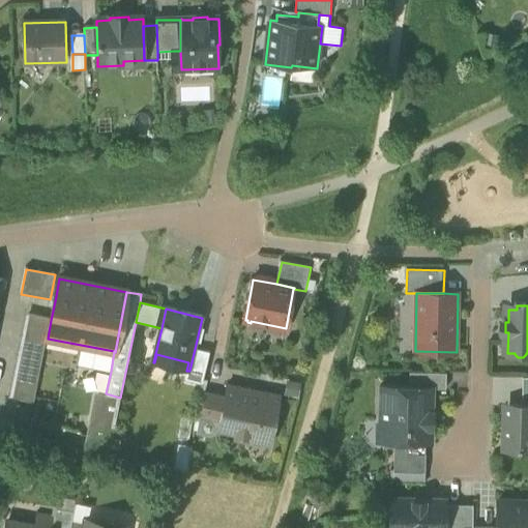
[(27,328),(49,332),(51,320),(30,316),(27,328)]
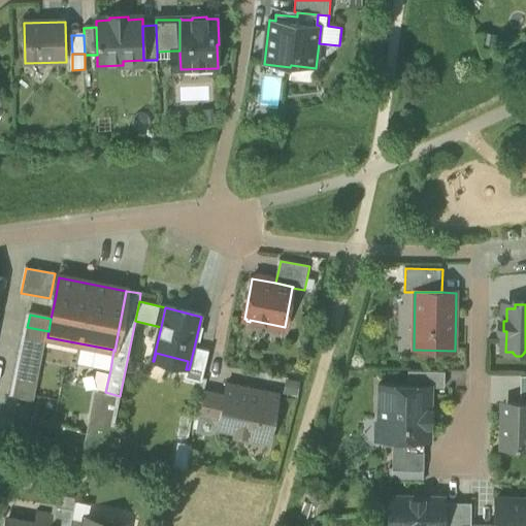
[(48,331),(27,327),(15,387),(36,392),(47,337),(48,331)]
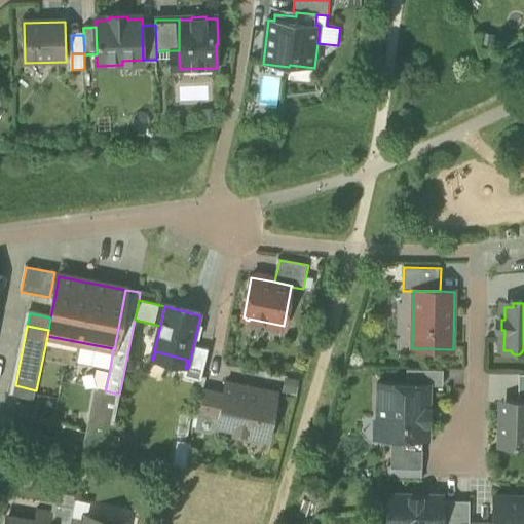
[(110,369),(113,348),(80,342),(76,362),(110,369)]
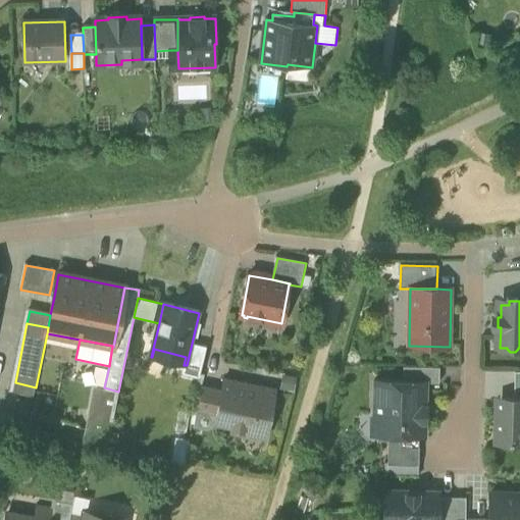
[(183,373),(200,377),(207,347),(192,344),(187,365),(185,365),(183,373)]
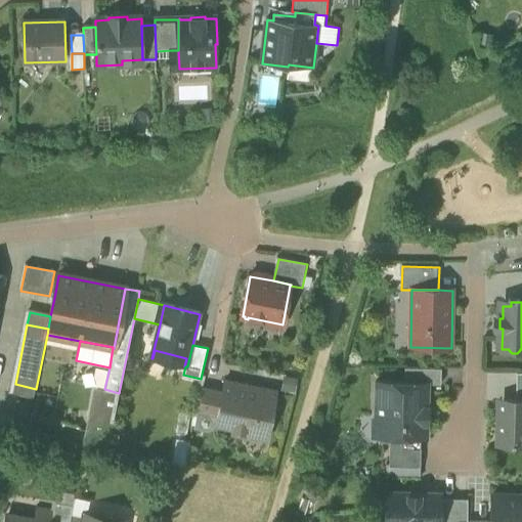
[(153,358),(184,366),(186,358),(155,350),(153,358)]
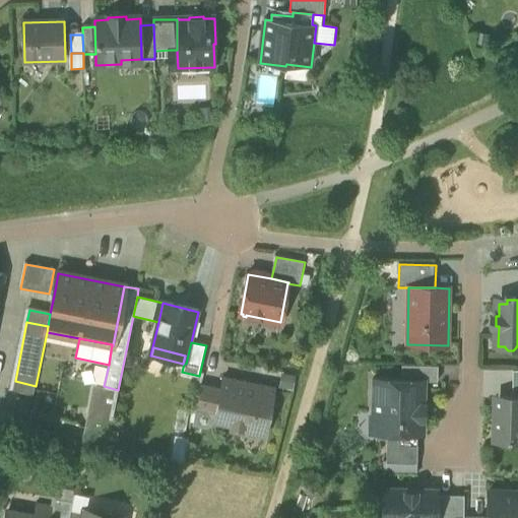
[(425,382),(438,382),(439,367),(402,366),(402,380),(425,381),(425,382)]
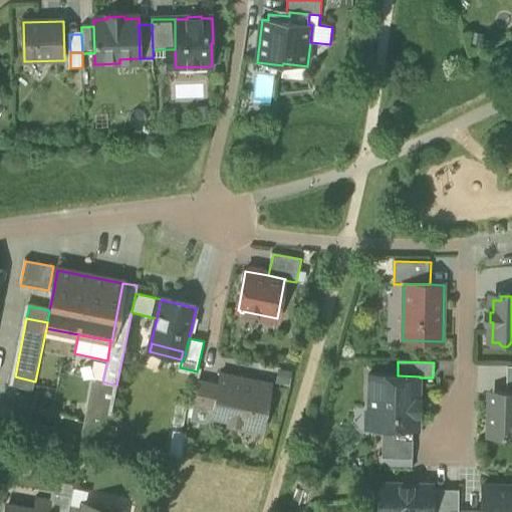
[(243,428),(262,432),(272,385),(243,378),(241,378),(241,380),(231,378),(232,376),(230,375),(221,373),(219,385),(214,409),(212,418),(230,421),(229,427),(242,429),(243,428)]
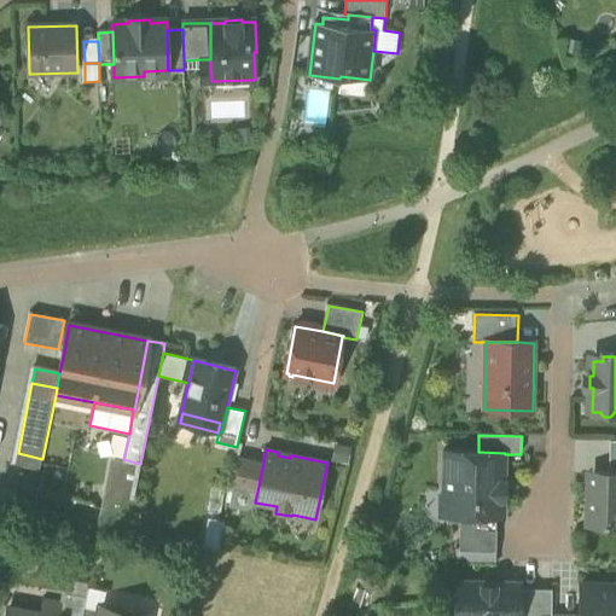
[(497,516),(504,516),(505,454),(505,453),(478,452),(445,452),(443,494),(451,494),(451,515),(462,515),(497,516)]
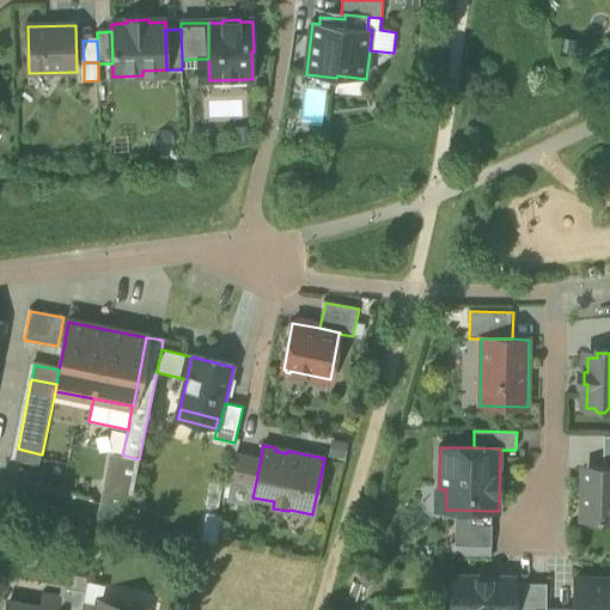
[(16,459),(40,464),(42,455),(18,449),(16,459)]
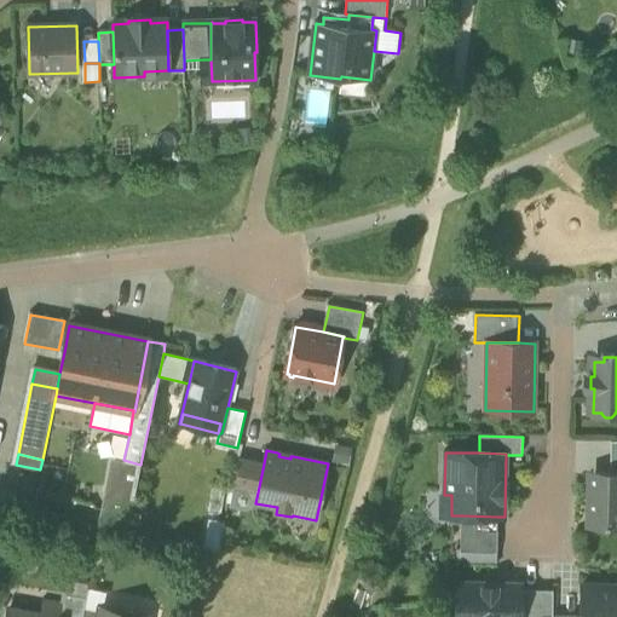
[(126,536),(140,465),(124,460),(117,459),(110,495),(104,495),(98,526),(98,528),(126,536)]
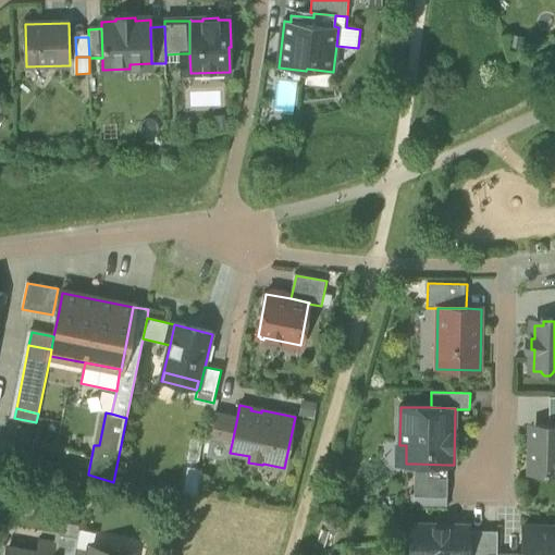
[(211,439),(232,443),(237,417),(216,412),(211,439)]
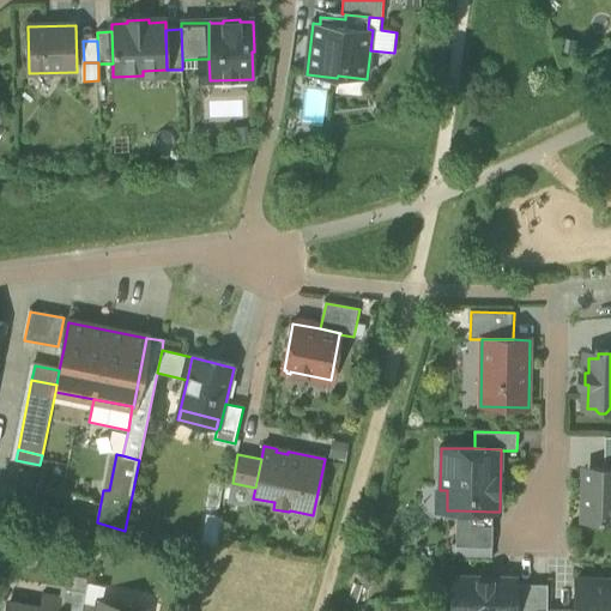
[(586,521),(610,521),(610,469),(608,469),(587,469),(586,521)]
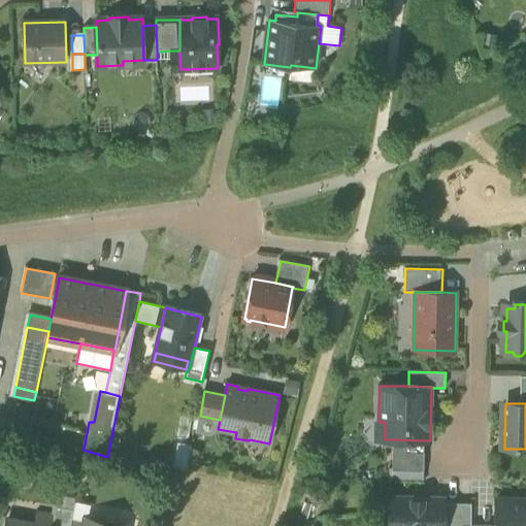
[(394,439),(393,446),(404,446),(404,451),(423,451),(424,440),(394,439)]
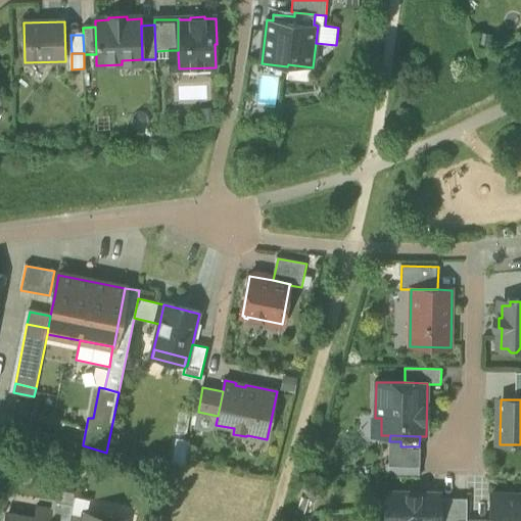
[(389,441),(389,466),(419,466),(419,446),(400,446),(400,441),(389,441)]
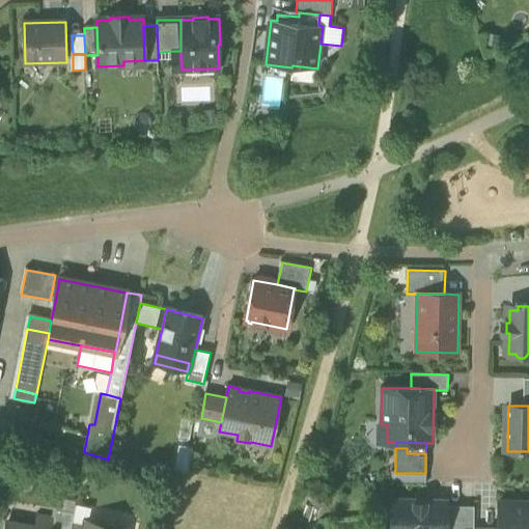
[(394,482),(425,483),(425,473),(395,473),(394,482)]
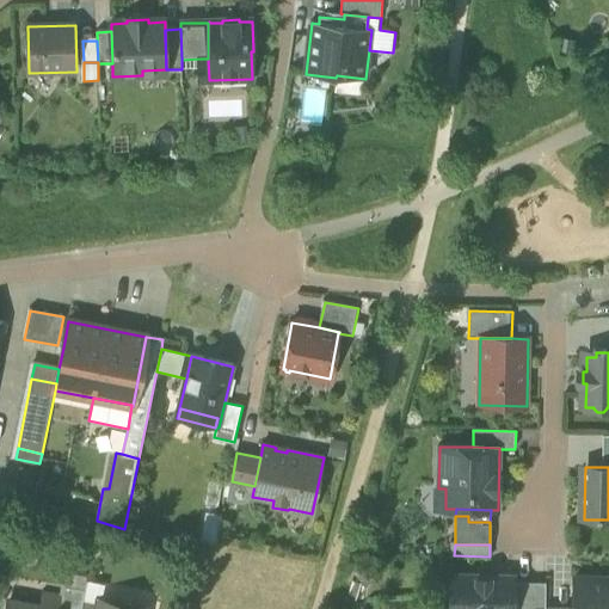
[(512,608),(514,582),(514,577),(451,576),(449,608),(512,608)]
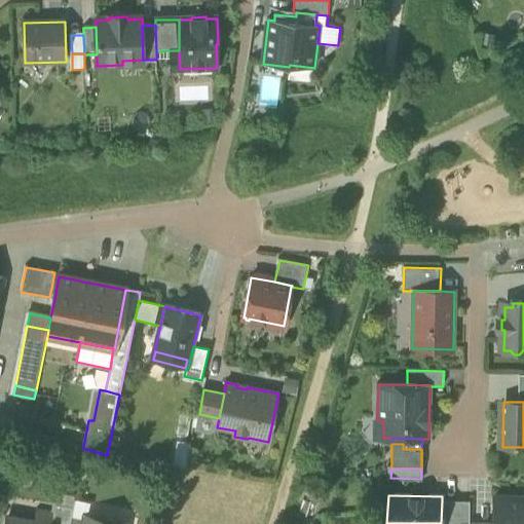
[(523,497),(495,497),(494,497),(494,498),(494,523),(523,523),(523,497)]
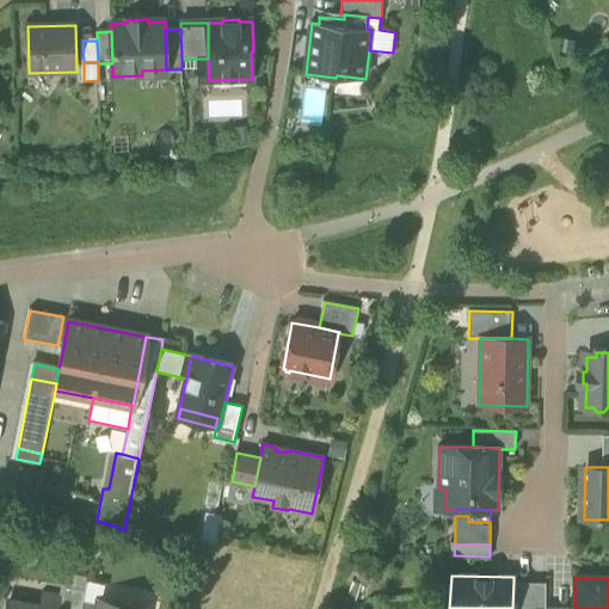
[(546,608),(546,607),(546,583),(514,582),(512,608),(546,608)]
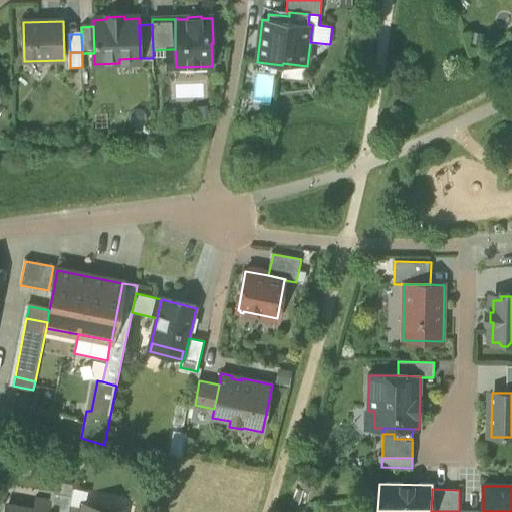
[(68,511),(70,505),(72,497),(54,494),(53,501),(54,502),(52,511),(68,511)]
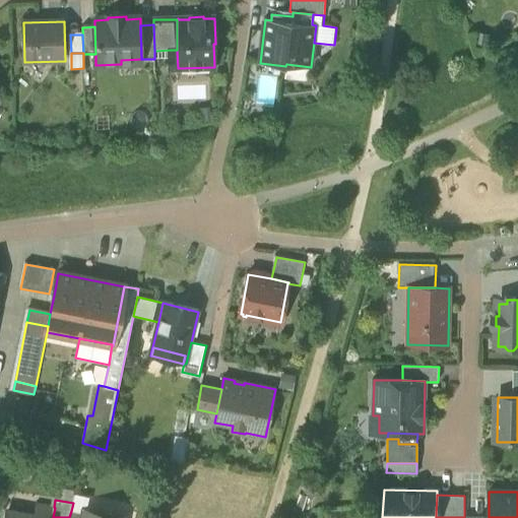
[(53,517),(55,508),(54,507),(37,504),(35,517),(10,512),(9,517),(53,517)]
